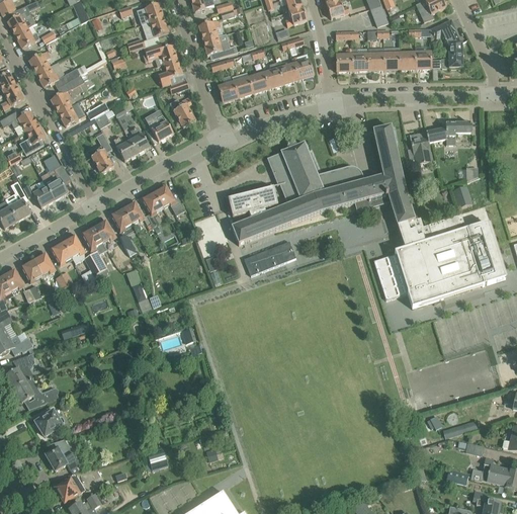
[(4,0),(0,2),(0,10),(2,15),(13,10),(9,0),(4,0)]
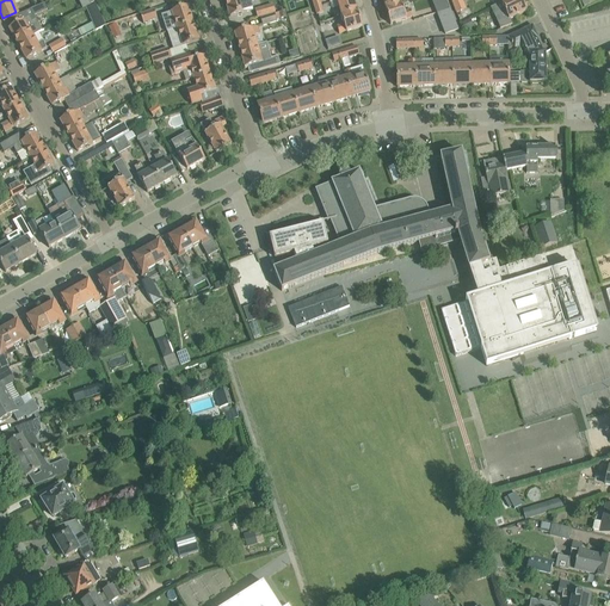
[(39,1),(30,6),(32,12),(43,7),(47,6),(43,0),(41,0),(39,1)]
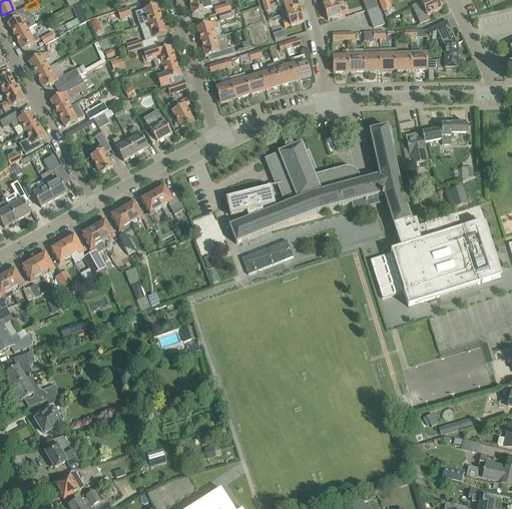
[(85,0),(90,15),(94,13),(90,0),(85,0)]
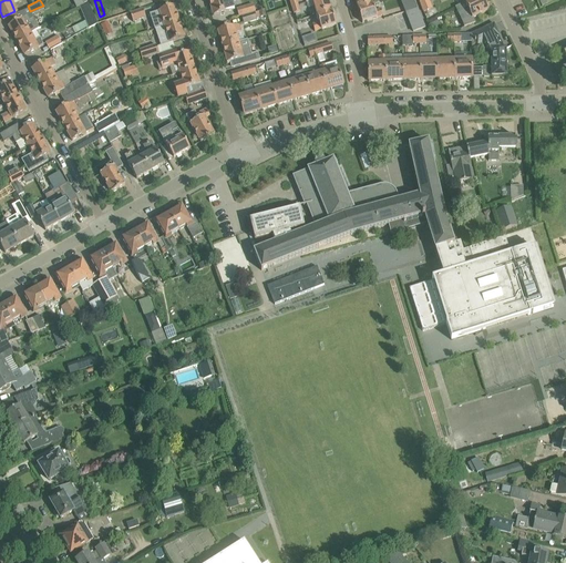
[(209,0),(213,12),(234,6),(233,0),(209,0)]
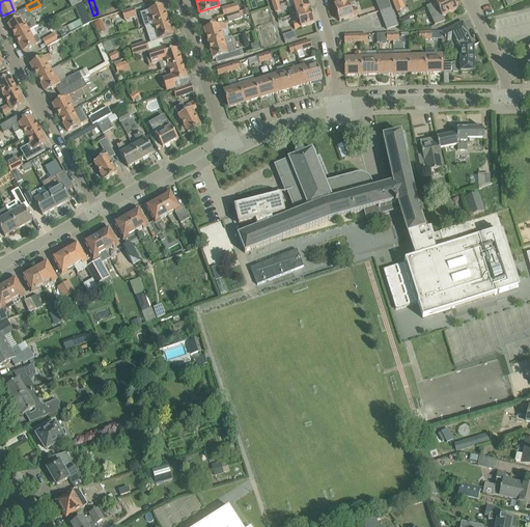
[(293,0),(296,10),(309,6),(307,0),(293,0)]
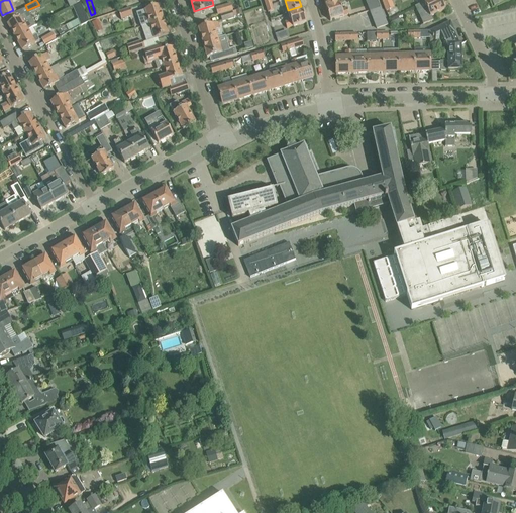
[(335,0),(325,4),(329,17),(343,13),(342,12),(348,10),(346,4),(340,6),(338,0),(335,0)]
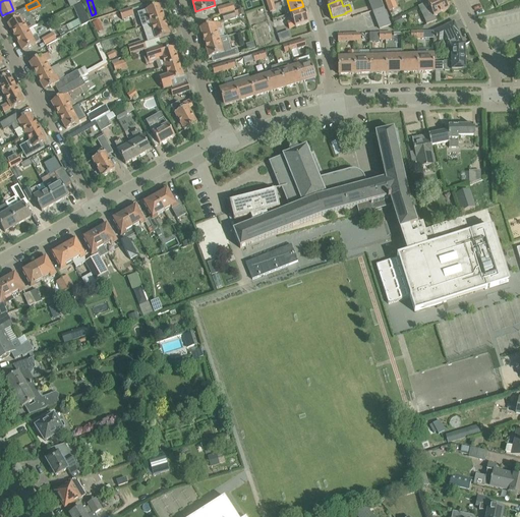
[(386,0),(389,9),(398,6),(395,0),(386,0)]
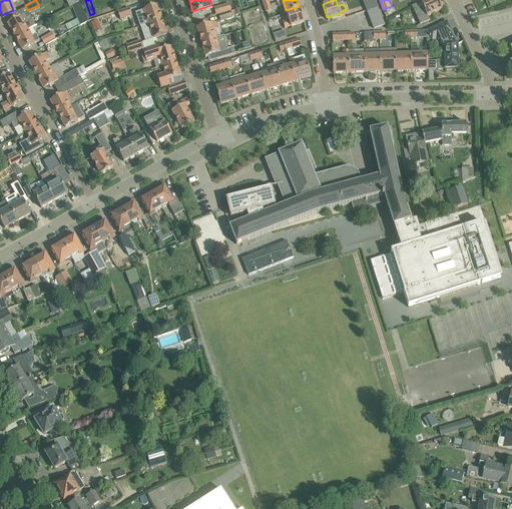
[(418,0),(411,3),(419,21),(429,17),(427,13),(441,6),(438,0),(418,0)]
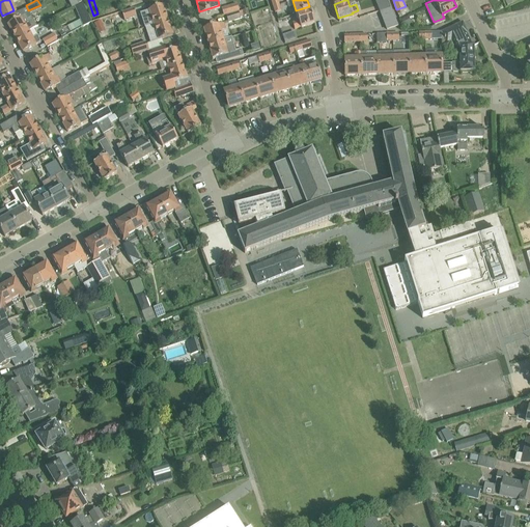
[(221,5),(223,11),(239,7),(236,1),(221,5)]
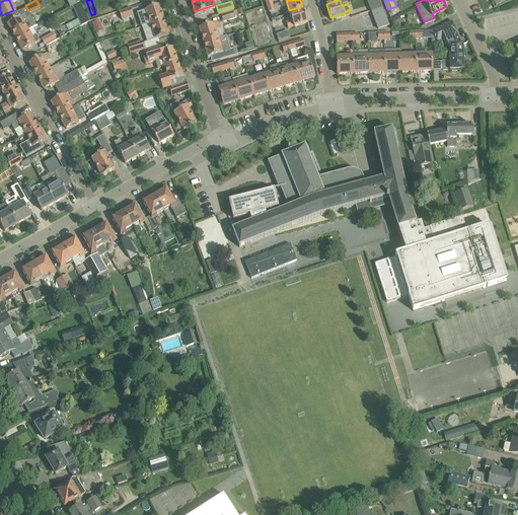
[(146,12),(149,20),(163,16),(158,2),(145,6),(137,9),(139,15),(146,12)]
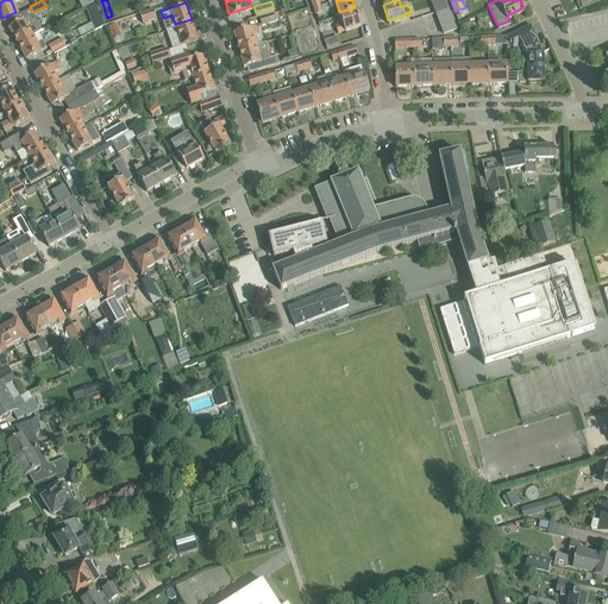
[(446,4),(436,8),(438,14),(450,10),(447,4),(446,4)]
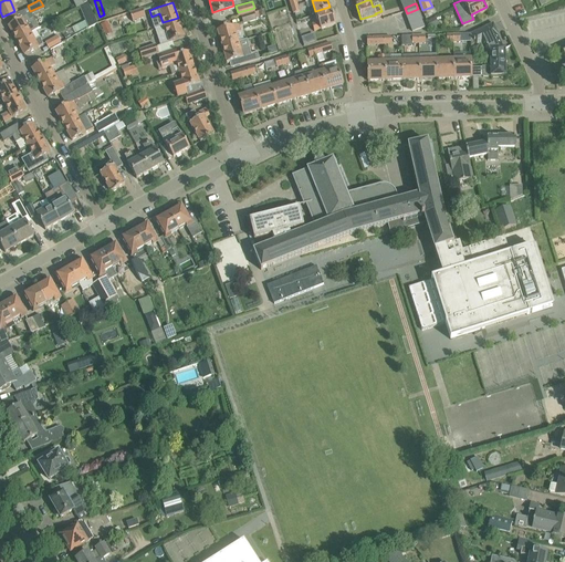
[(129,9),(132,18),(145,14),(142,4),(129,9)]
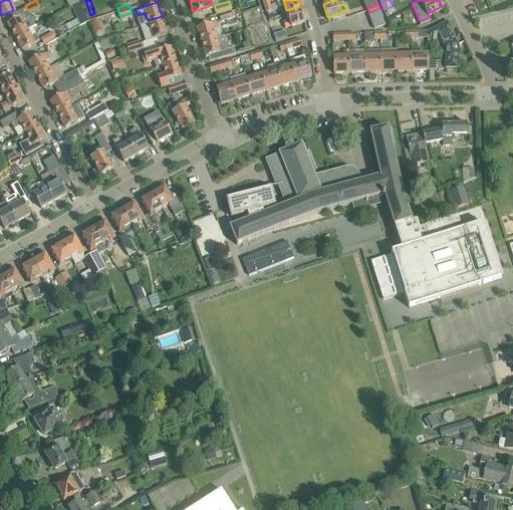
[(299,6),(286,10),(288,17),(282,19),(284,25),(290,23),(304,19),(299,5),(299,6)]
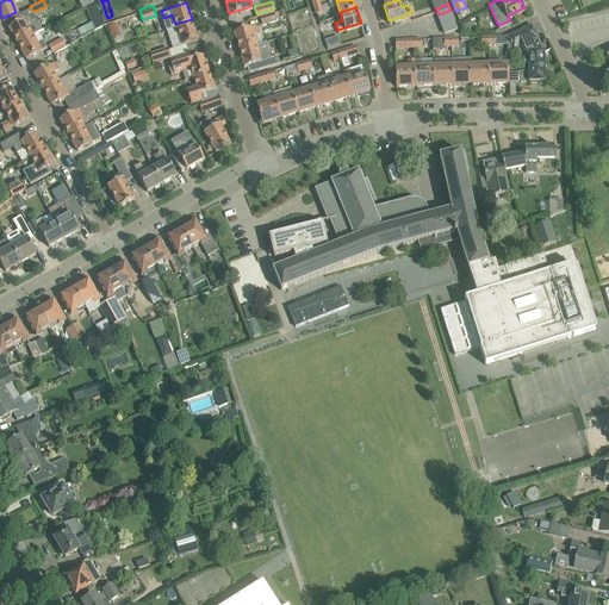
[(439,14),(441,22),(453,18),(451,10),(439,14)]
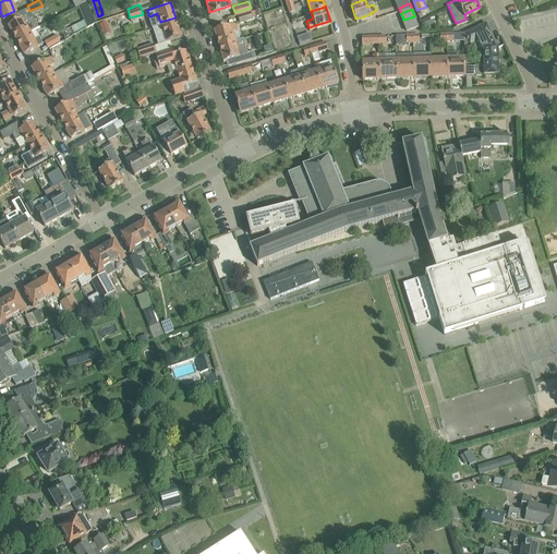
[(238,14),(240,22),(253,17),(252,15),(251,10),(238,14)]
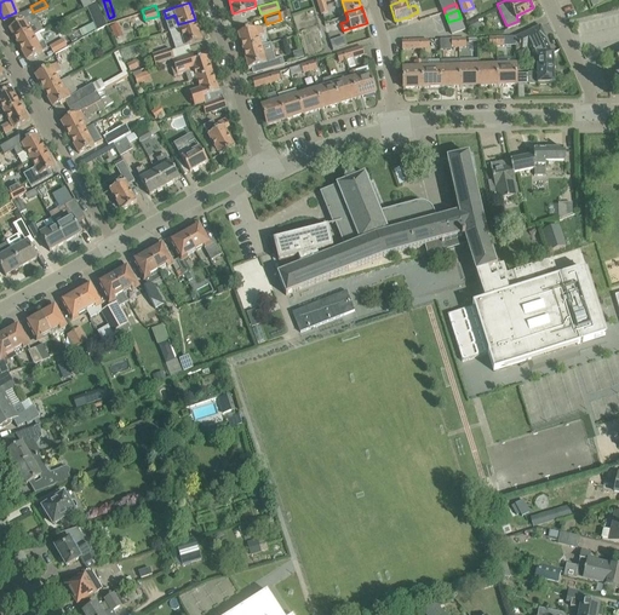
[(9,24),(17,40),(33,32),(41,27),(35,17),(32,18),(29,13),(9,24)]
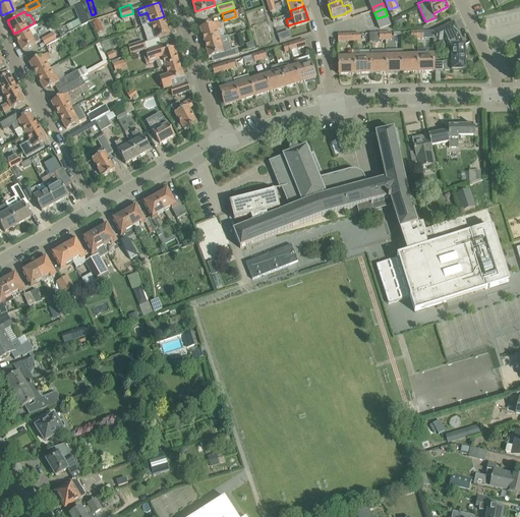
[(393,17),(396,22),(404,20),(401,13),(393,17)]
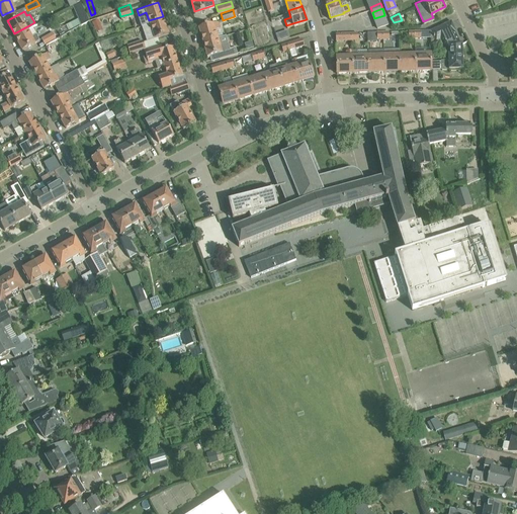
[(384,15),(374,18),(376,25),(386,21),(384,15)]
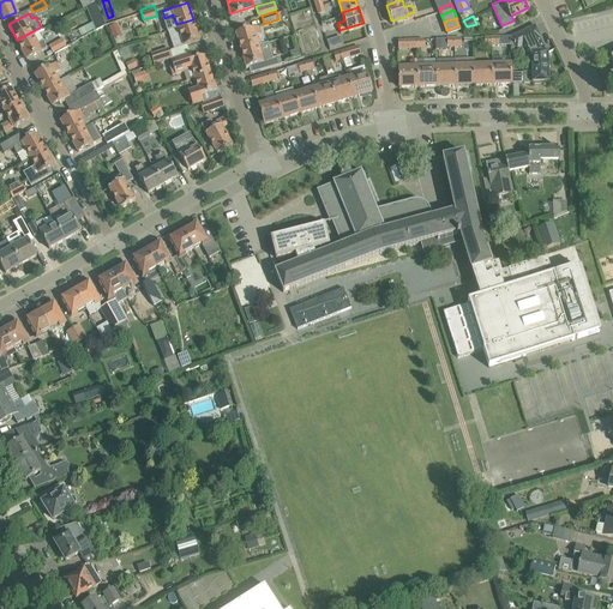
[(115,19),(108,23),(113,35),(120,31),(115,19)]
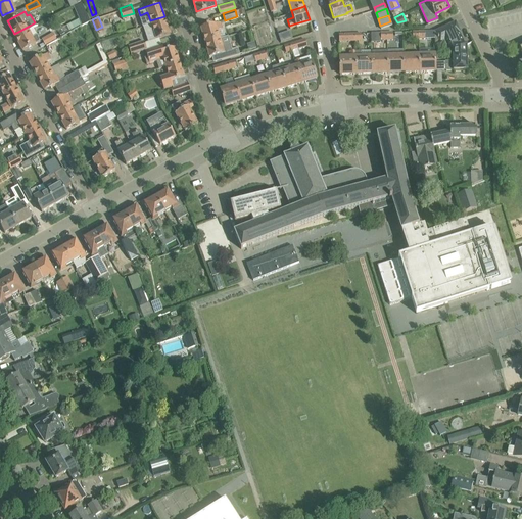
[(150,20),(142,24),(147,38),(170,31),(164,16),(150,20)]
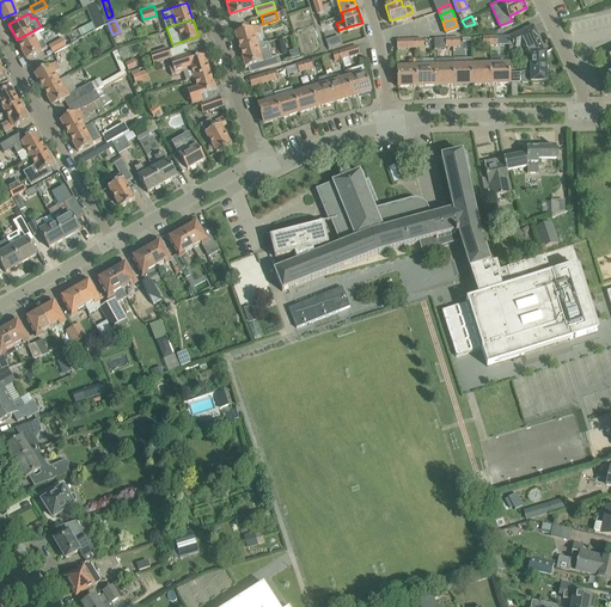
[(257,22),(234,29),(239,46),(257,41),(254,31),(260,30),(257,22)]
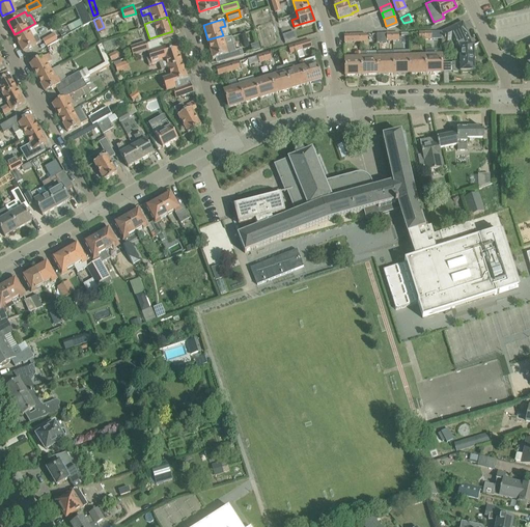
[(441,28),(441,43),(450,37),(466,30),(468,30),(462,19),(441,28)]
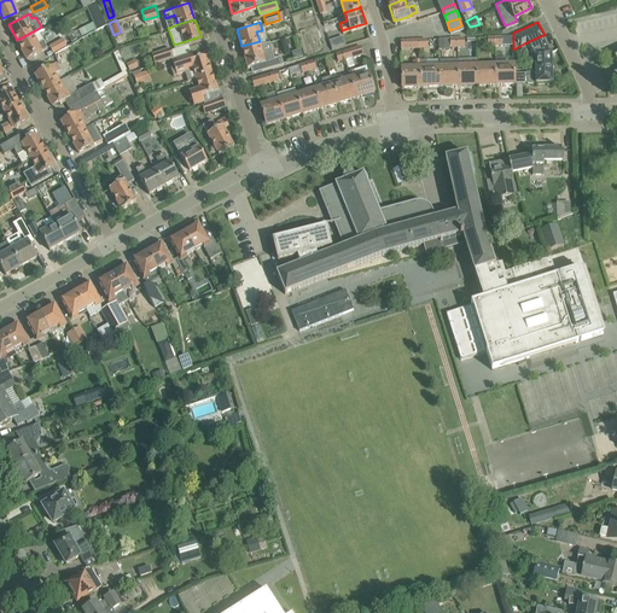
[(33,31),(17,40),(25,57),(46,45),(42,38),(38,40),(33,31)]
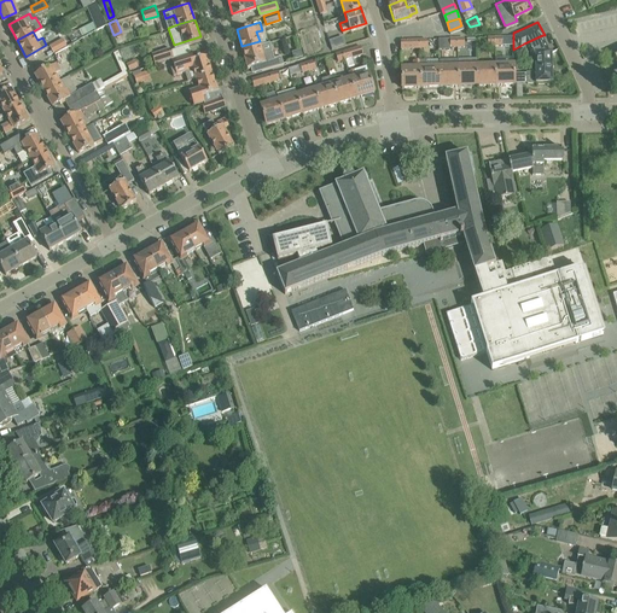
[(48,42),(53,51),(68,44),(62,35),(48,42)]
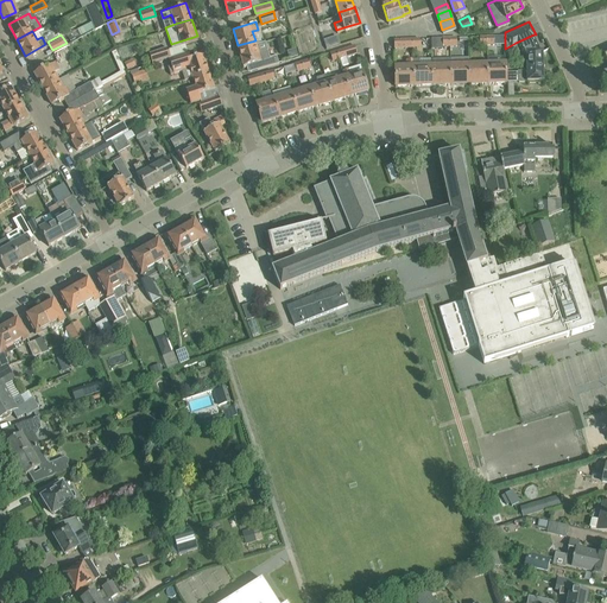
[(449,45),(449,35),(436,35),(436,48),(443,48),(443,45),(449,45)]
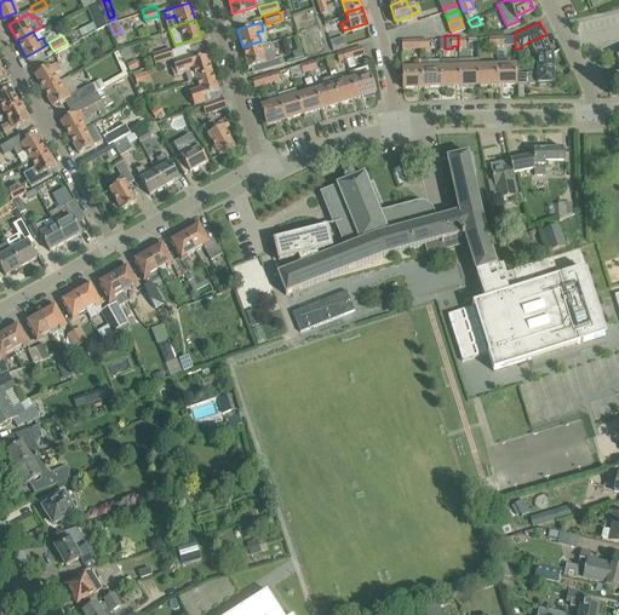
[(544,35),(526,44),(529,51),(536,51),(536,70),(527,70),(528,80),(537,80),(538,80),(538,81),(544,81),(544,80),(554,80),(552,49),(551,49),(544,35)]
